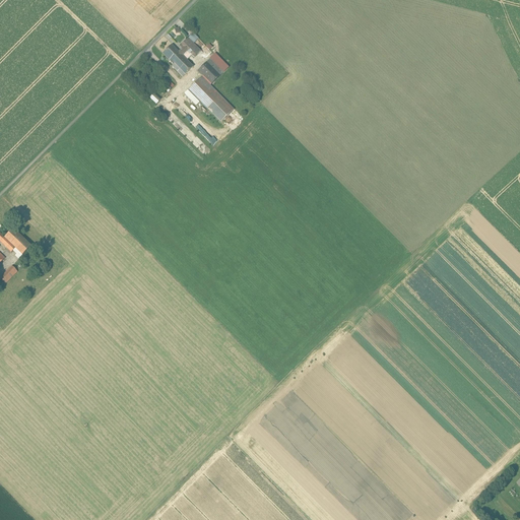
[(198,39),(193,34),(189,38),(194,44),(198,39)]
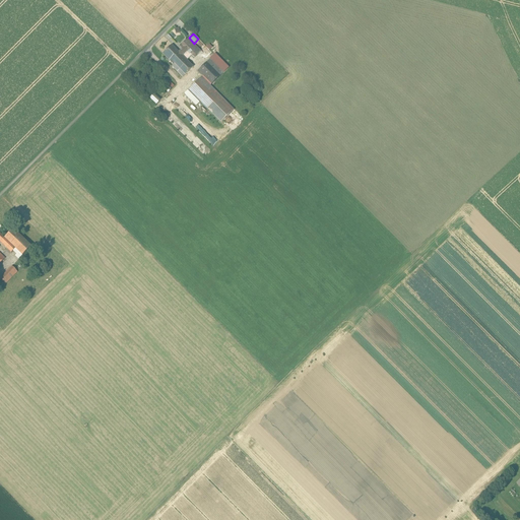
[(200,52),(188,39),(181,45),(183,47),(185,49),(171,63),(174,65),(172,67),(183,77),(193,67),(182,56),(188,51),(194,58),(200,52)]
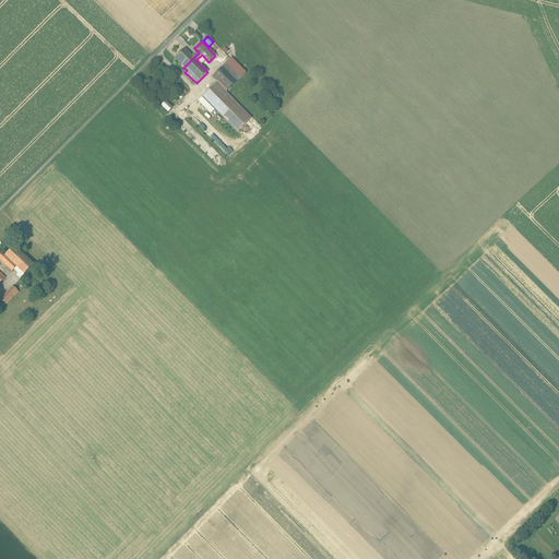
[(185,48),(175,58),(179,62),(178,63),(180,66),(181,64),(183,68),(199,52),(197,50),(192,56),(185,48)]
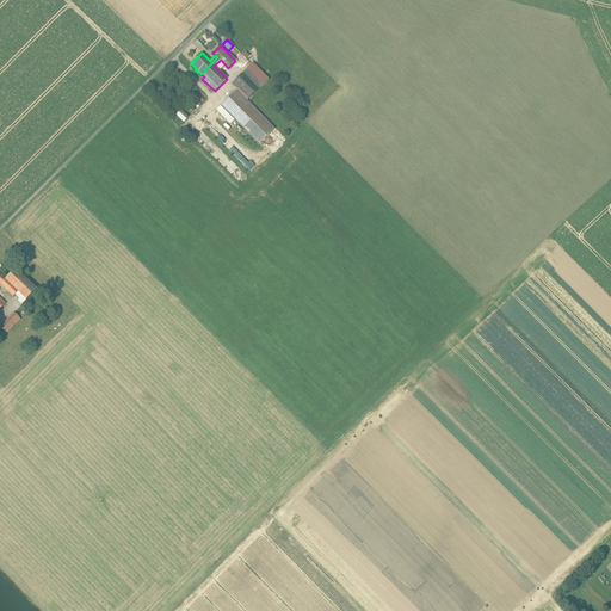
[(247,69),(232,84),(236,88),(248,100),(253,94),(257,91),(263,86),(247,69)]
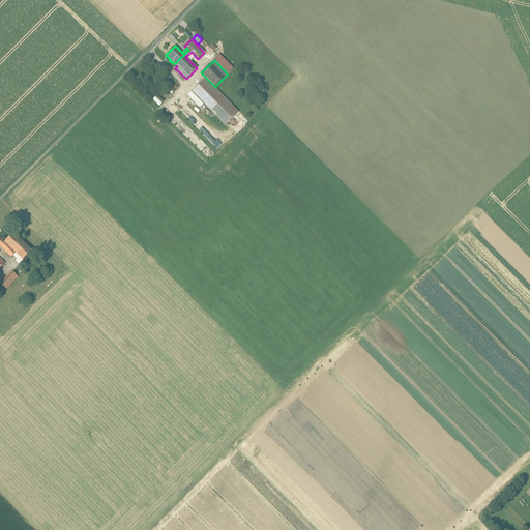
[(238,112),(205,79),(192,92),(225,125),(238,112)]
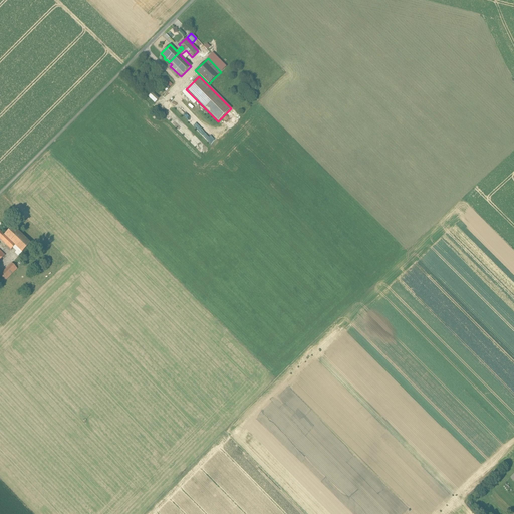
[(225,86),(216,76),(213,79),(214,80),(223,89),(225,86)]
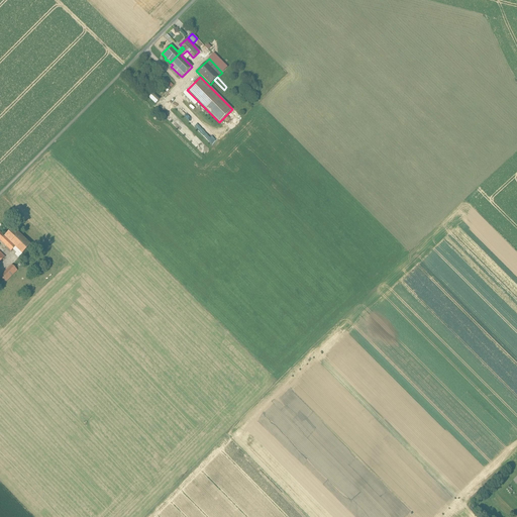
[(224,90),(215,81),(211,84),(220,94),(224,90)]
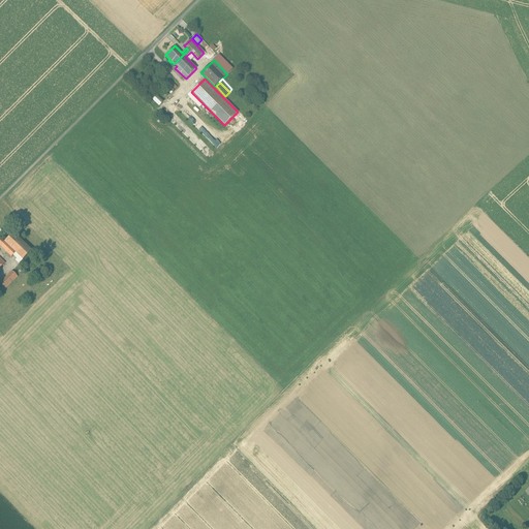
[(175,90),(168,84),(165,86),(173,92),(175,90)]
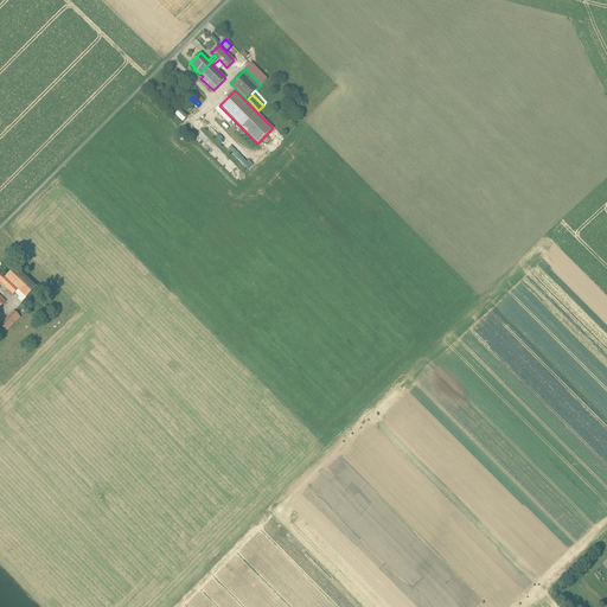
[(187,115),(180,108),(178,110),(185,119),(187,115)]
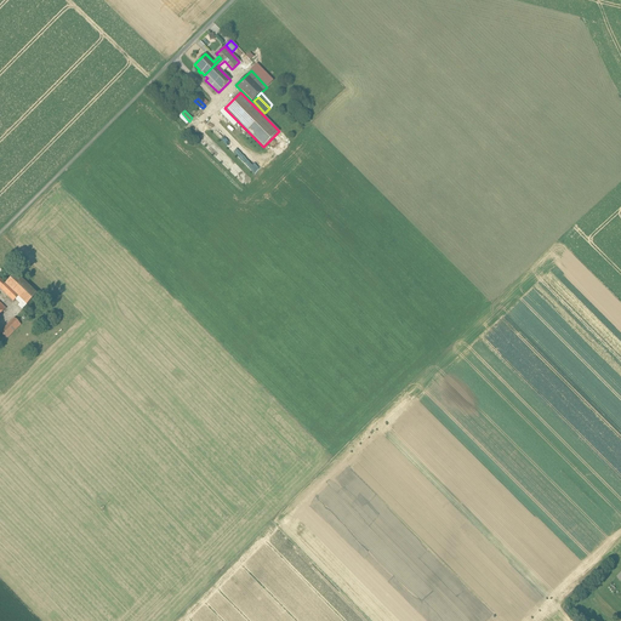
[(36,295),(15,273),(5,284),(18,297),(22,301),(27,306),(36,295)]
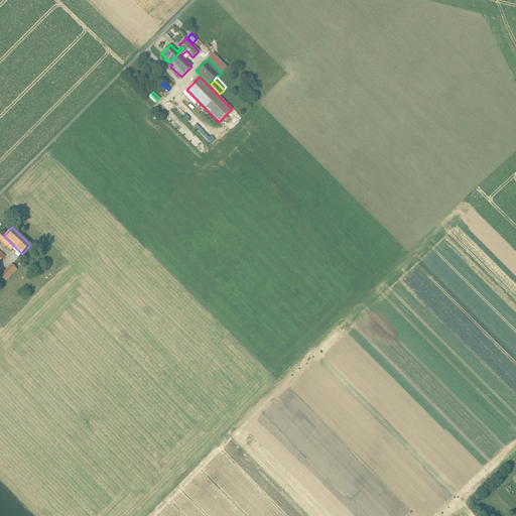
[(4,236),(0,232),(0,240),(11,251),(15,247),(4,236)]
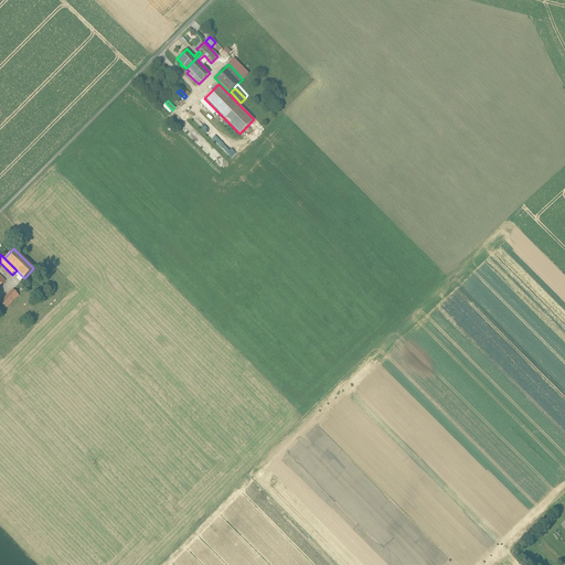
[(13,290),(0,302),(0,304),(3,307),(6,309),(19,296),(13,290)]
